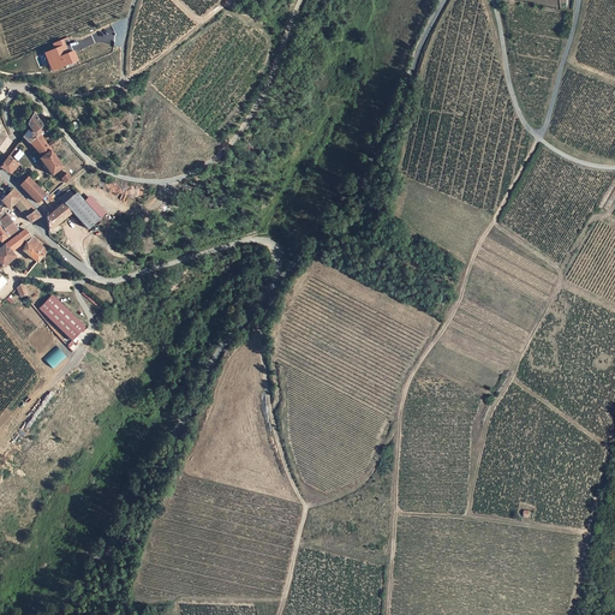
[(64,40),(54,43),(57,48),(46,53),(53,71),(78,60),(75,51),(70,53),(64,40)]
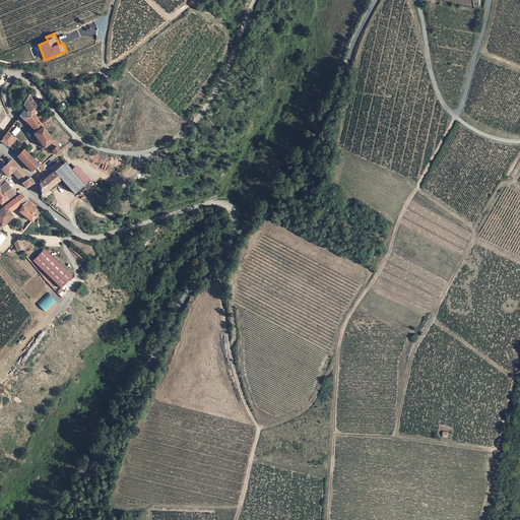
[(18,116),(23,120),(26,122),(35,115),(33,112),(38,109),(27,93),(25,98),(18,116)]
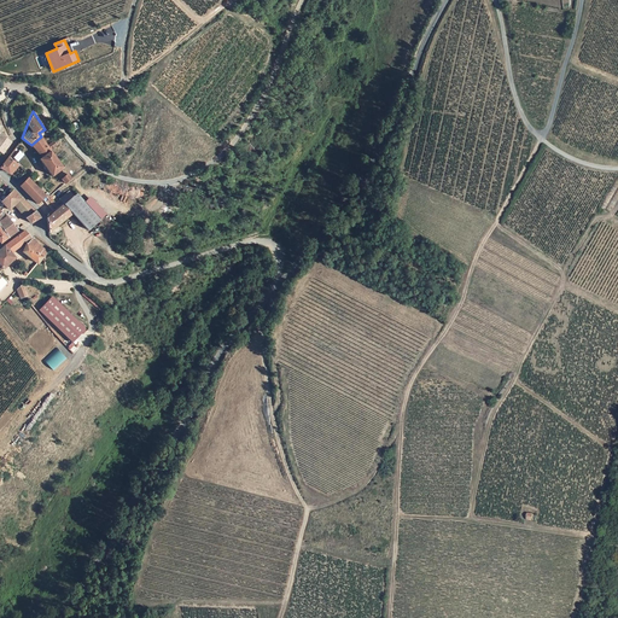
[(48,146),(41,136),(31,145),(33,146),(42,158),(41,158),(53,175),(63,167),(51,149),(54,145),(52,141),(48,146)]
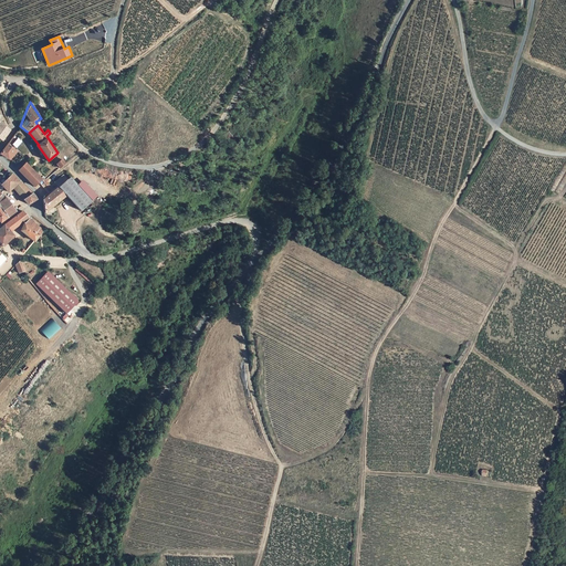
[(18,153),(25,139),(21,136),(25,130),(20,126),(12,138),(8,144),(18,153)]
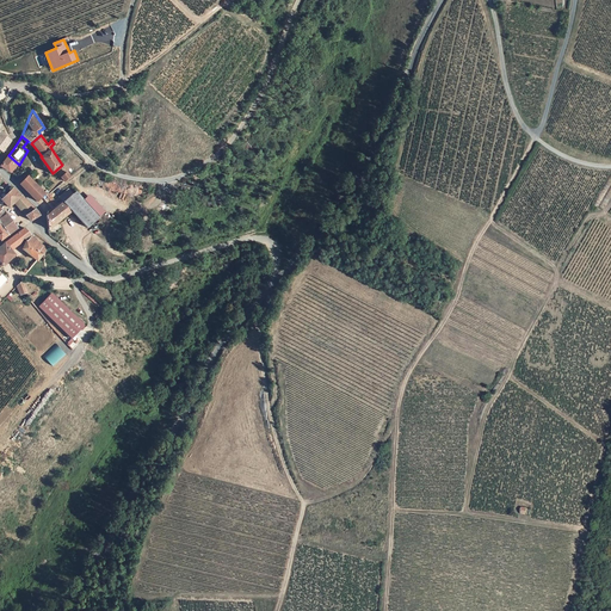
[(8,155),(1,164),(13,172),(19,165),(8,155)]
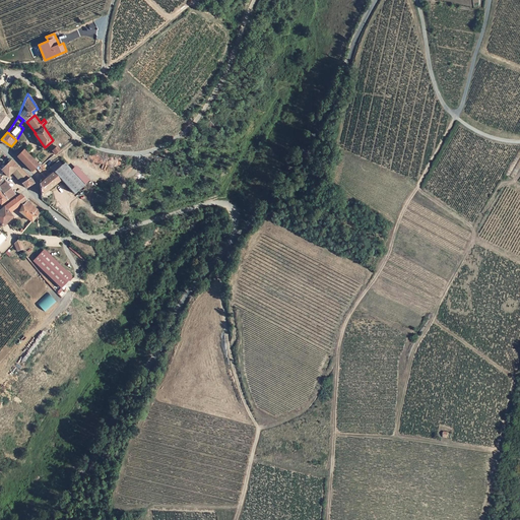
[(38,163),(24,147),(17,153),(31,169),(38,163)]
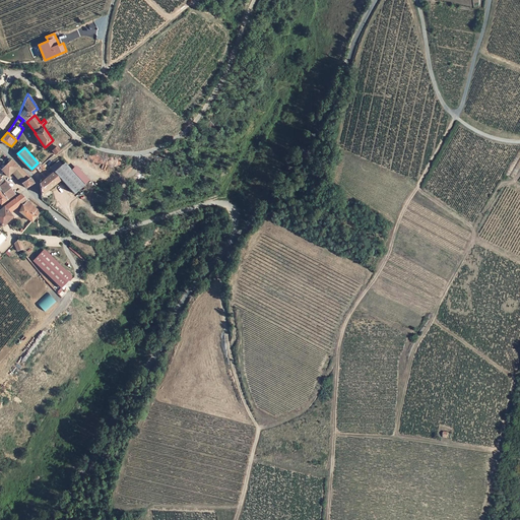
[(62,163),(40,182),(41,191),(63,178),(75,191),(85,182),(66,160),(63,163),(62,163)]
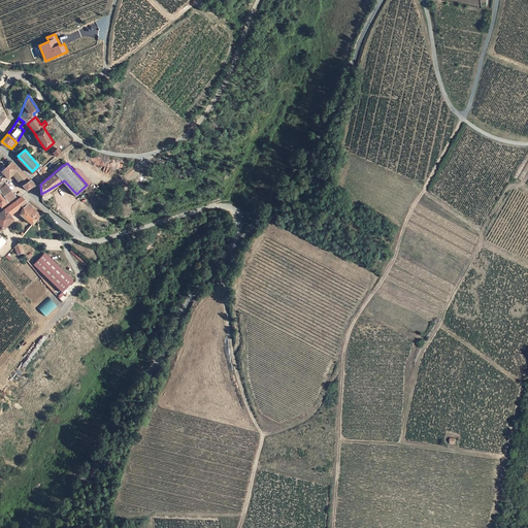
[(6,169),(2,172),(7,178),(13,174),(25,191),(29,189),(29,180),(12,164),(6,169)]
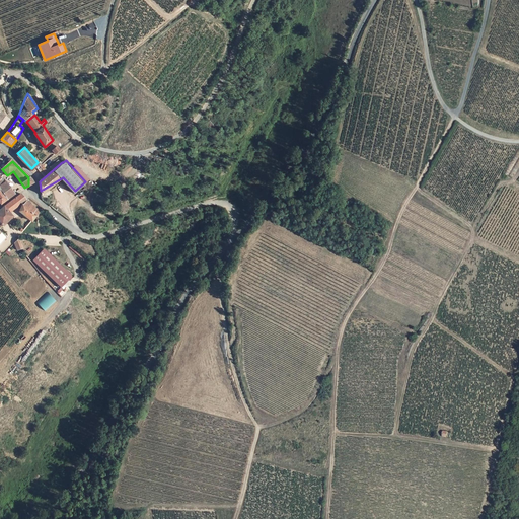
[(6,183),(0,187),(0,188),(7,199),(14,195),(6,183)]
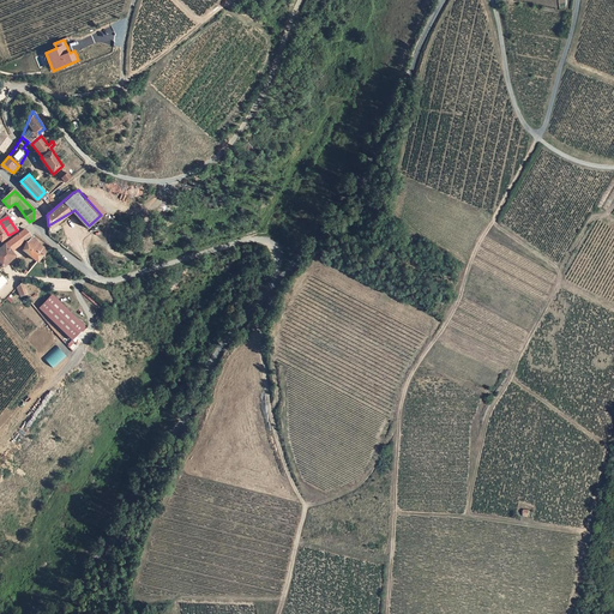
[(40,244),(26,233),(24,232),(1,246),(8,254),(13,251),(13,250),(24,241),(26,244),(23,250),(38,262),(49,250),(40,244)]
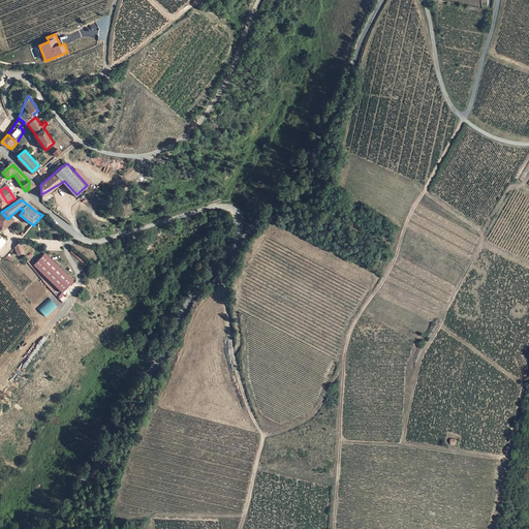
[(7,219),(1,212),(0,212),(0,231),(0,232),(11,222),(7,219)]
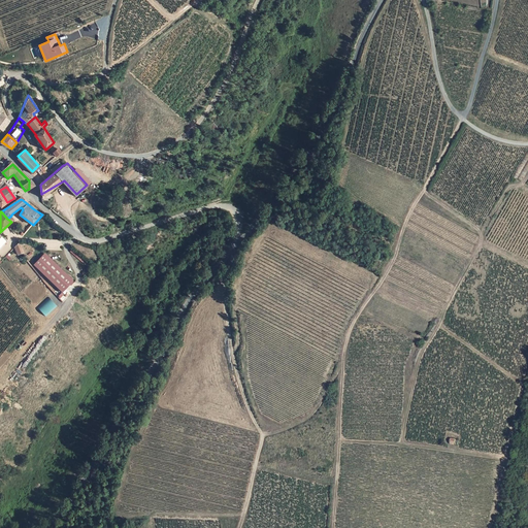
[(84,264),(87,260),(73,248),(69,252),(84,264)]
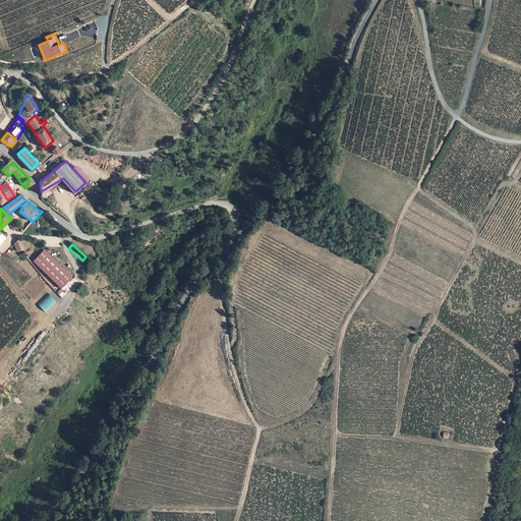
[(68,276),(43,247),(32,256),(57,285),(68,276)]
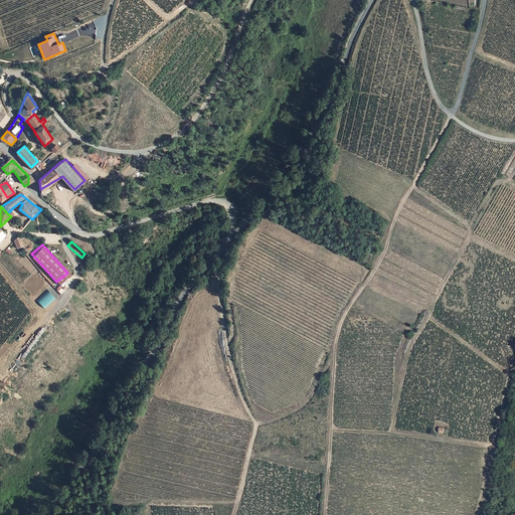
[(58,285),(55,289),(60,294),(64,291),(58,285)]
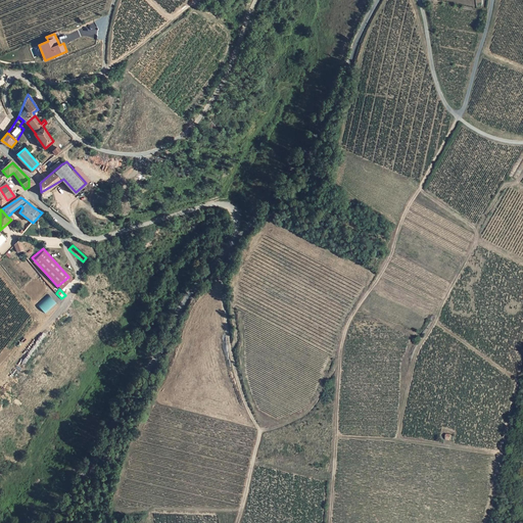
[(37,305),(45,314),(56,303),(48,295),(37,305)]
